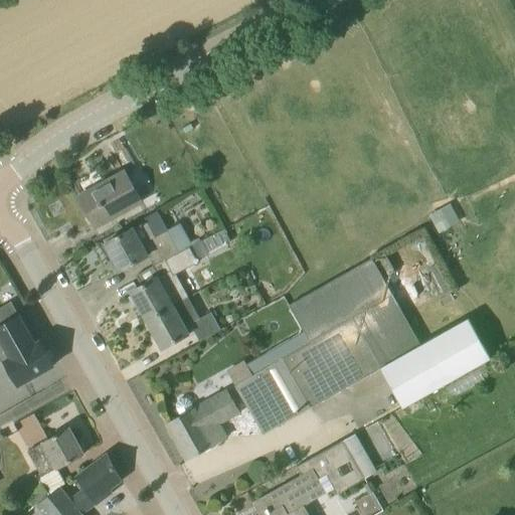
[(96,228),(143,203),(126,172),(104,184),(105,187),(82,199),(81,197),(79,198),(96,228)]
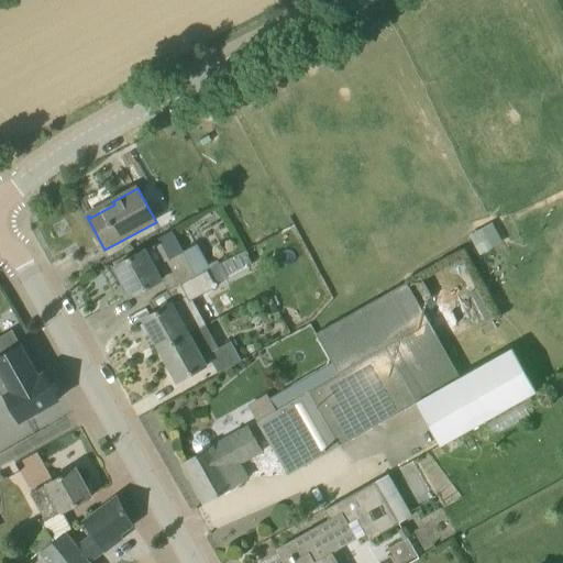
[(477,253),(500,241),(490,221),(467,232),(477,253)]
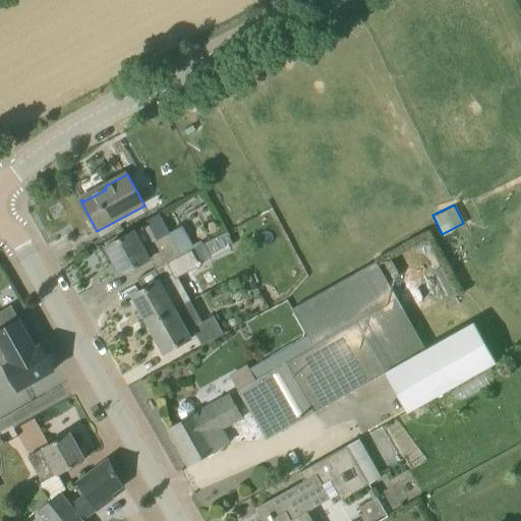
[(157,254),(163,266),(183,254),(171,232),(158,239),(149,224),(106,248),(121,275),(157,254)]
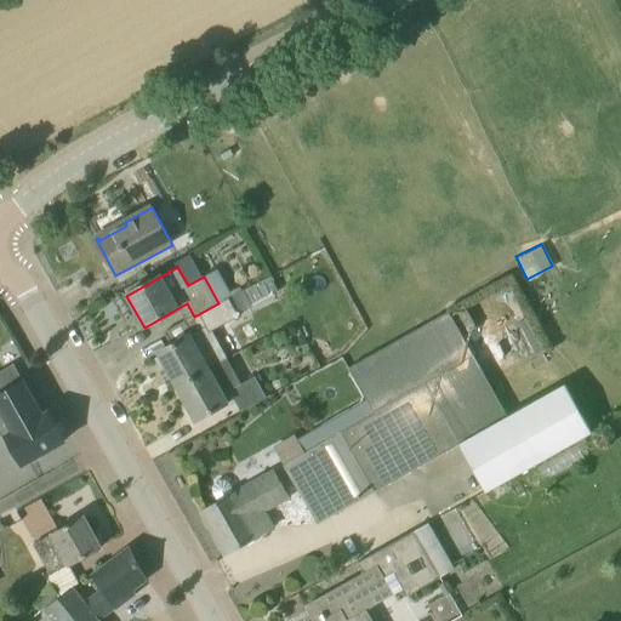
[(229,298),(218,303),(194,317),(203,331),(192,336),(159,354),(177,388),(226,360),(227,360),(211,332),(239,317),(229,298)]
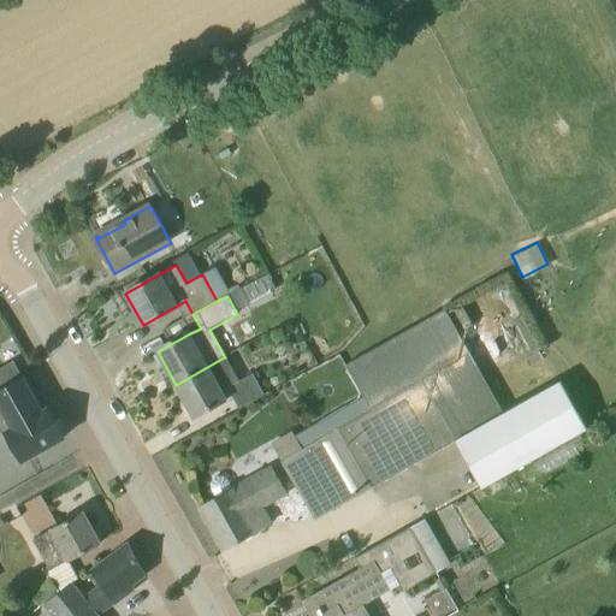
[(317,519),(456,442),(481,489),(587,430),(561,381),(504,414),(445,309),(347,366),(365,398),(296,438),(302,450),(284,461),(317,519)]
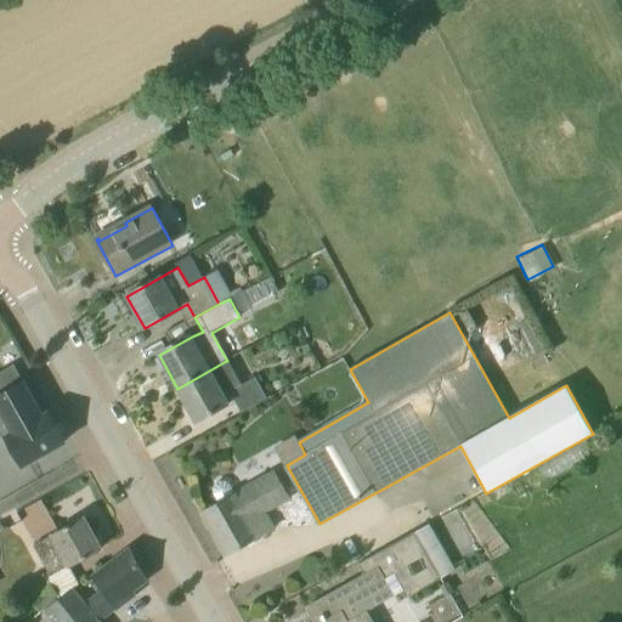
[(241,386),(226,361),(177,389),(197,423),(235,401),(242,413),(267,400),(256,378),(241,386)]
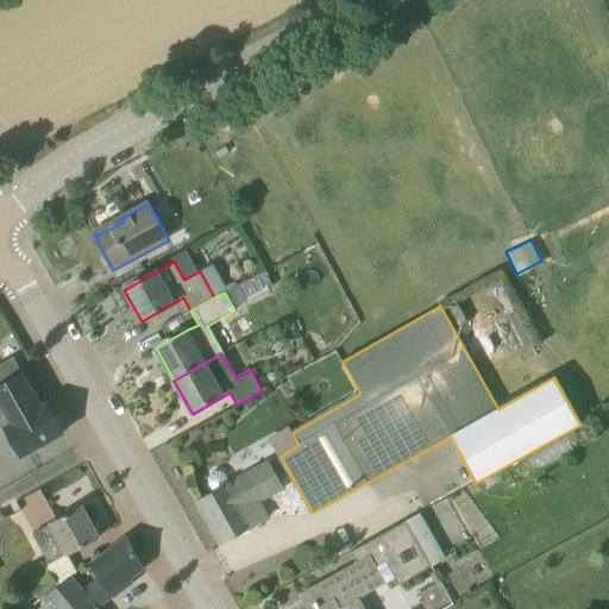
[(22,457),(38,447),(63,433),(63,432),(46,403),(42,407),(23,374),(1,385),(0,385),(0,401),(12,424),(6,427),(22,457)]
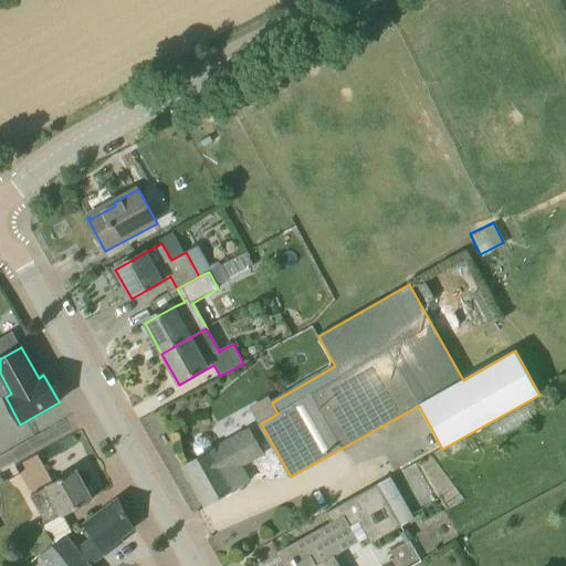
[(250,480),(241,464),(263,452),(250,429),(212,450),(208,442),(200,440),(195,443),(192,451),(197,459),(185,465),(207,504),(250,480)]
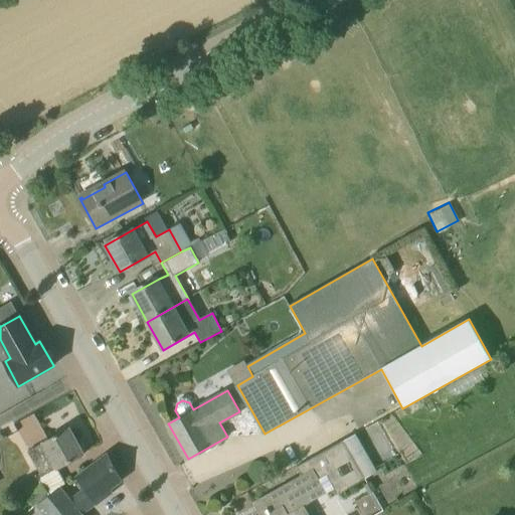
[(6,514),(23,514),(38,504),(60,488),(65,485),(57,470),(84,455),(70,428),(28,452),(42,478),(39,480),(36,476),(19,488),(24,495),(8,506),(10,509),(5,513),(6,514)]
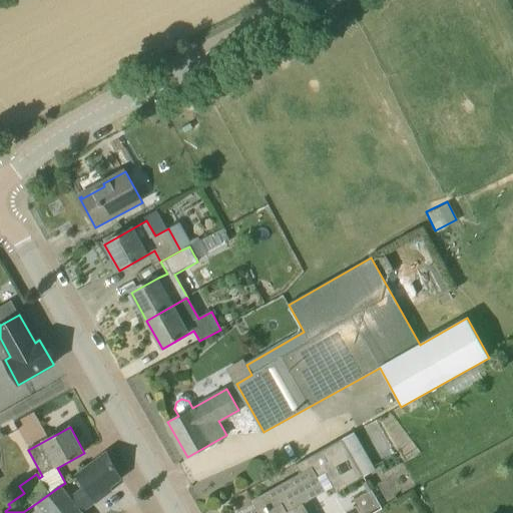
[(354,434),(314,456),(296,466),(301,474),(258,497),(265,509),(257,512),(308,512),(303,504),(326,491),(319,479),(325,476),(331,488),(333,487),(337,495),(376,475),(354,434)]
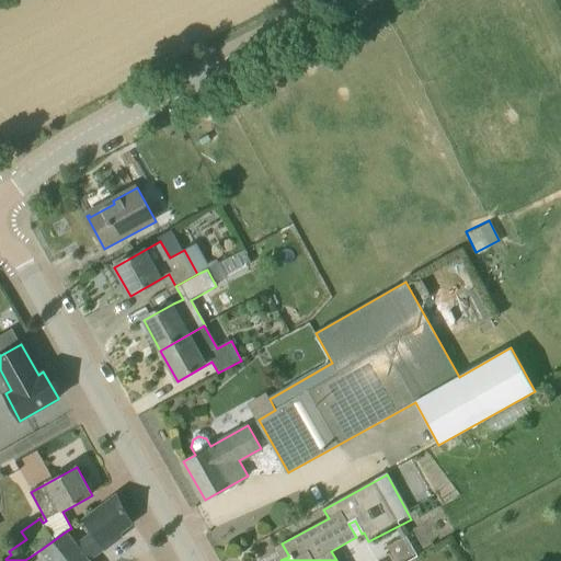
[(67,535),(66,531),(42,549),(49,560),(89,560),(88,560),(104,548),(105,548),(122,536),(118,531),(128,526),(128,525),(132,523),(117,495),(83,522),(93,534),(77,546),(66,535),(67,535)]
